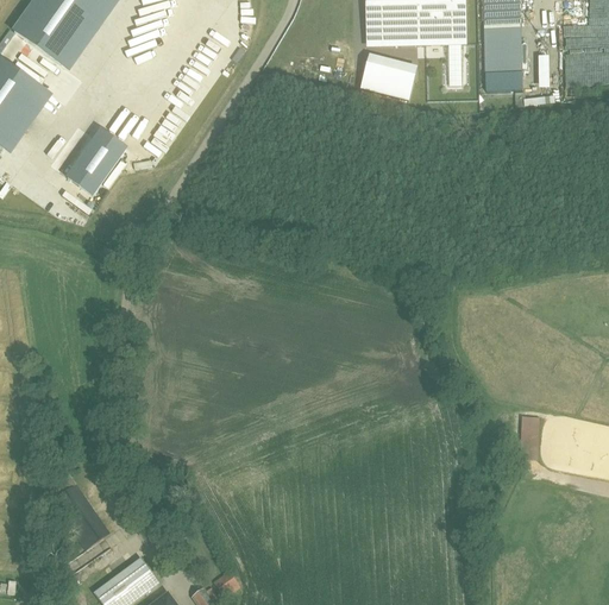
[(30,0),(11,27),(67,68),(115,0),(30,0)]
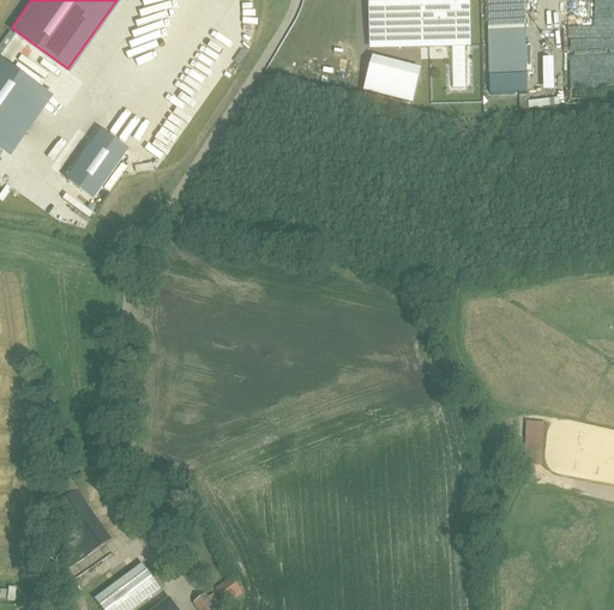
[(369,0),(371,47),(451,43),(464,43),(471,44),(469,0),(369,0)]
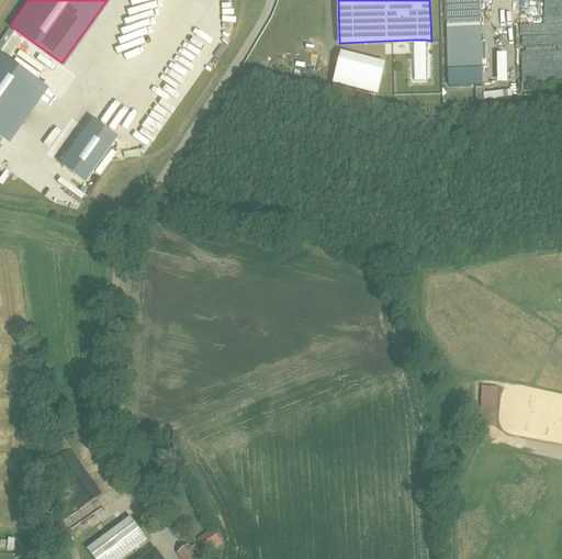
[(447,0),(449,65),(482,64),(481,0),(447,0)]
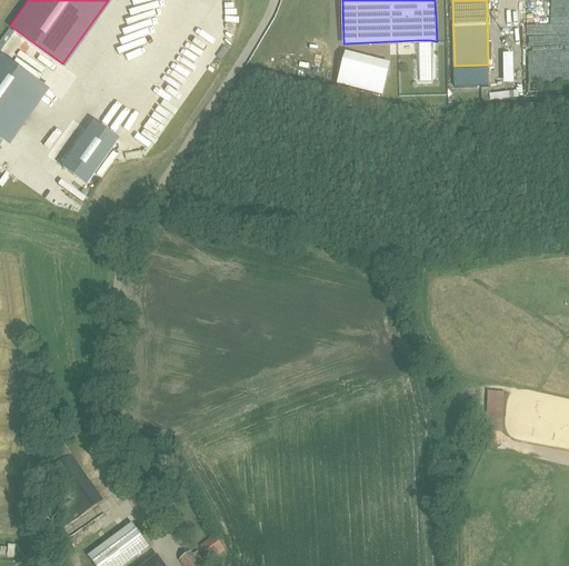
[(527,39),(528,79),(568,77),(568,48),(549,49),(549,42),(556,41),(556,38),(527,39)]
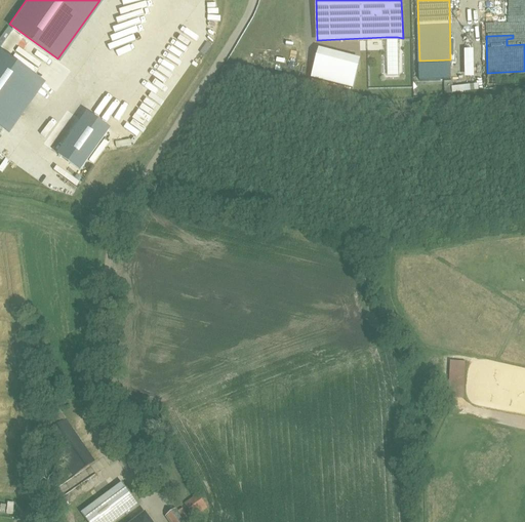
[(386,37),(387,72),(398,72),(397,37),(386,37)]
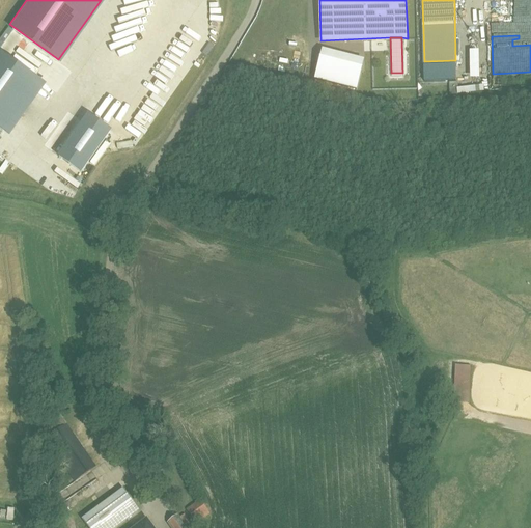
[(322,55),(362,65),(364,58),(323,47),(322,55)]
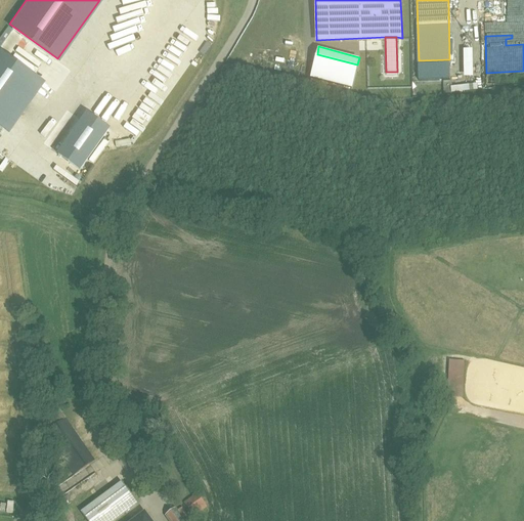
[(44,79),(0,47),(0,123),(8,129),(44,79)]
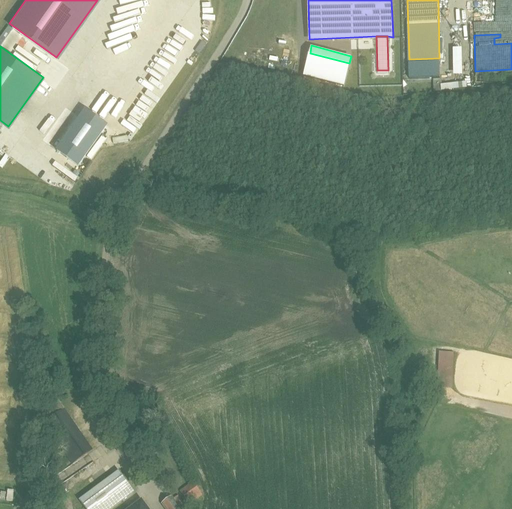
[(451,47),(452,73),(461,73),(460,46),(451,47)]
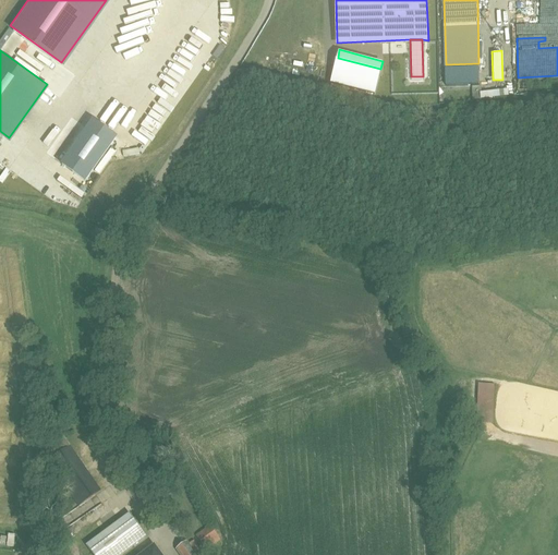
[(331,80),(375,91),(380,69),(338,58),(331,80)]
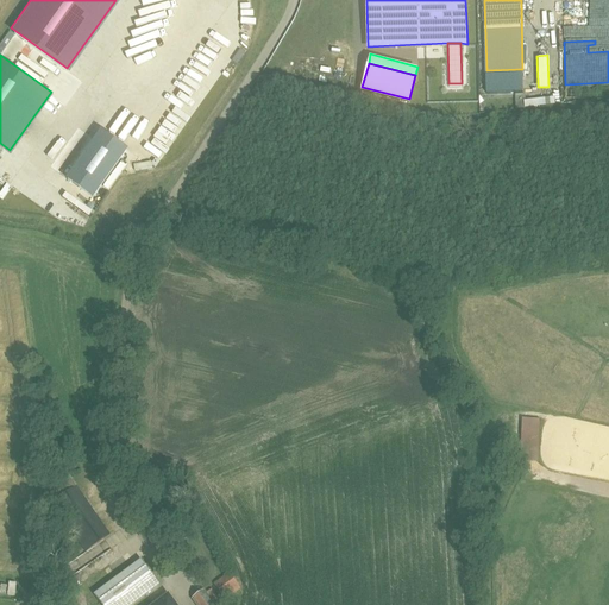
[(162,98),(179,70),(173,67),(165,77),(158,73),(149,89),(162,98)]
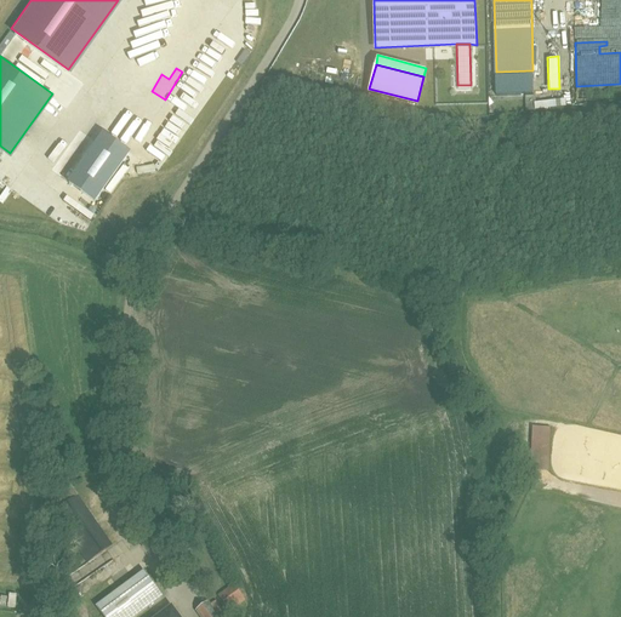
[(531,74),(494,74),(494,92),(531,92),(531,74)]
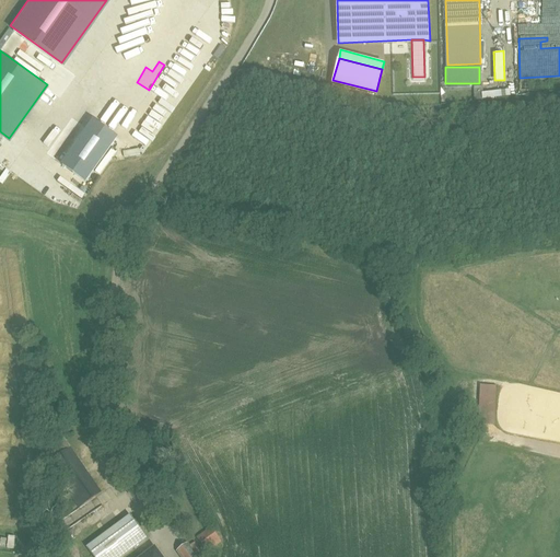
[(127,91),(119,94),(121,100),(117,102),(120,109),(133,103),(127,91)]
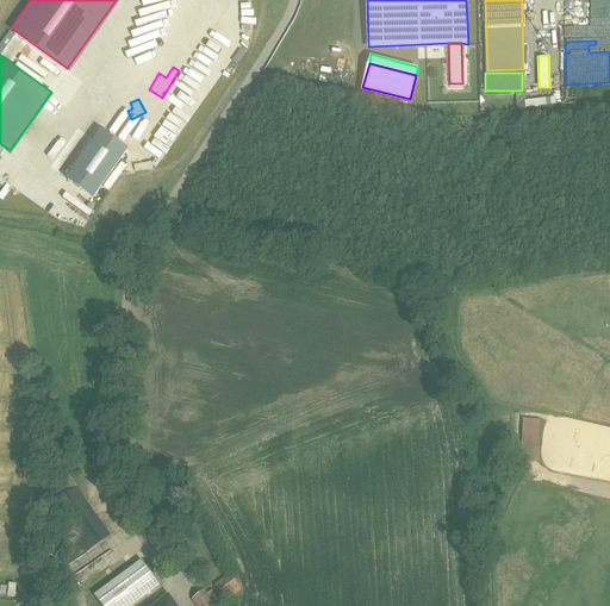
[(100,125),(64,174),(91,194),(126,145),(100,125)]
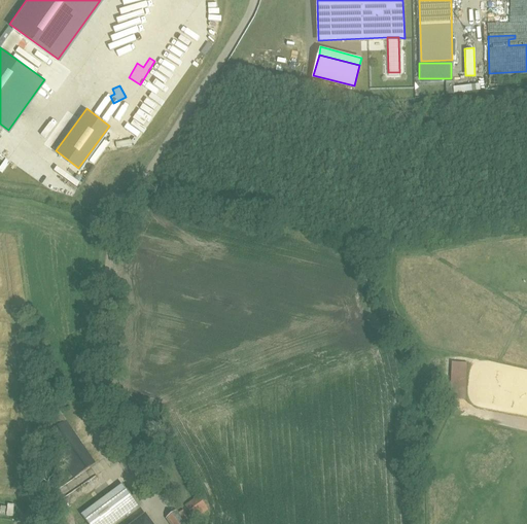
[(0,151),(6,156),(22,133),(15,129),(0,151)]
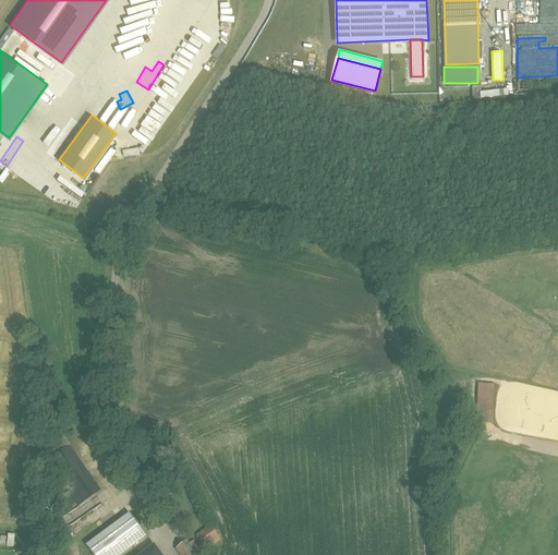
[(40,149),(46,153),(56,142),(51,137),(40,149)]
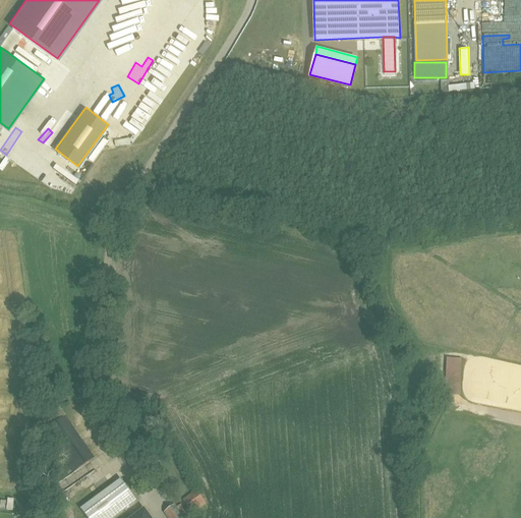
[(461,356),(447,355),(446,392),(460,392),(461,356)]
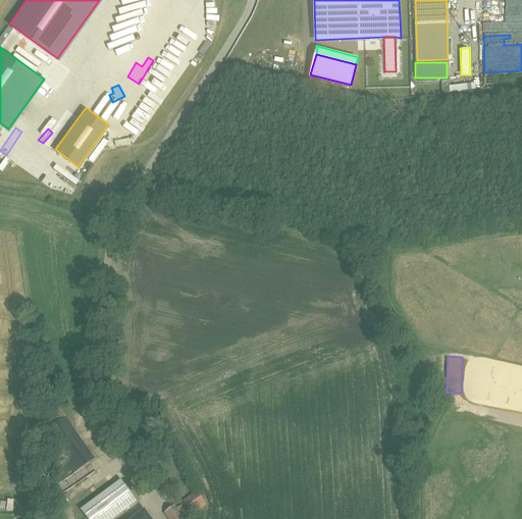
[(58,374),(48,377),(49,382),(51,382),(60,380),(58,374)]
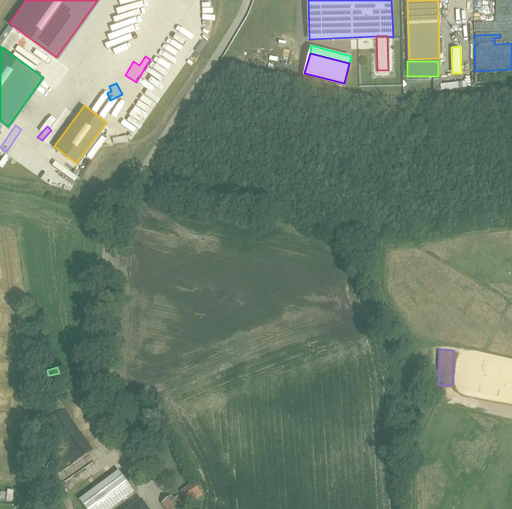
[(57,373),(50,375),(53,387),(60,386),(57,373)]
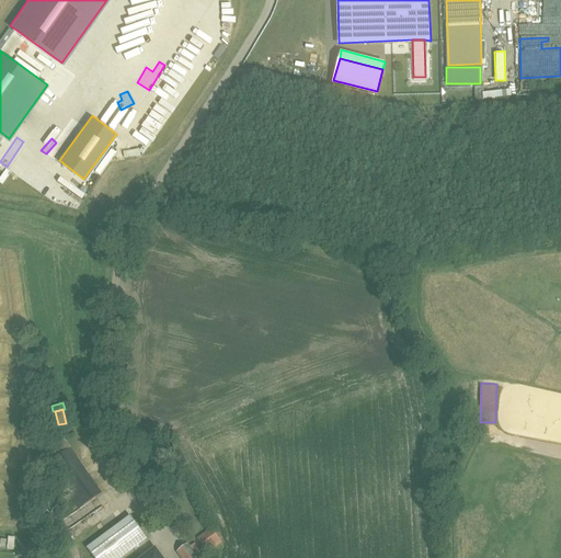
[(65,436),(43,452),(49,460),(66,450),(71,446),(65,436)]
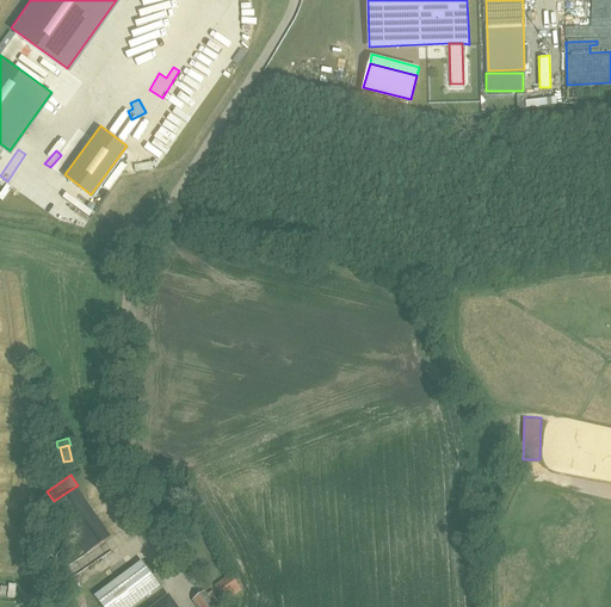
[(105,538),(72,489),(54,501),(88,550),(105,538)]
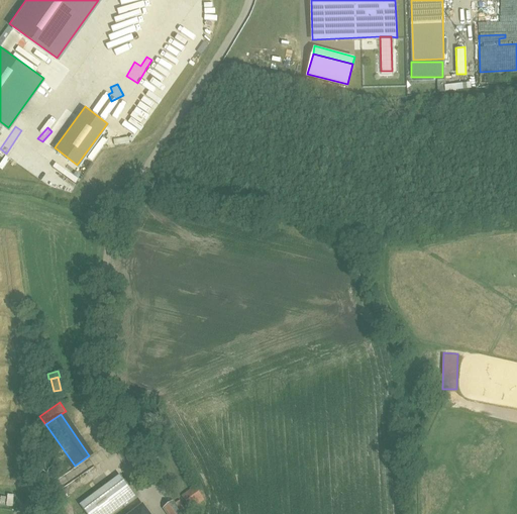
[(120,474),(81,503),(89,513),(109,513),(136,495),(120,474)]
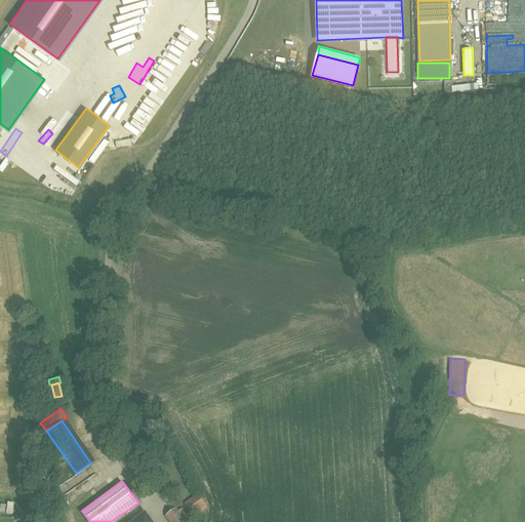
[(199,492),(186,502),(194,514),(208,505),(199,492)]
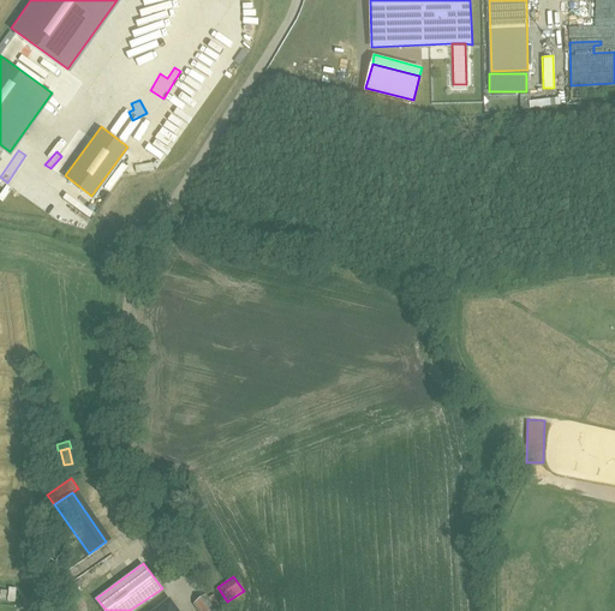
[(214,610),(218,609),(207,593),(195,601),(201,610),(214,610)]
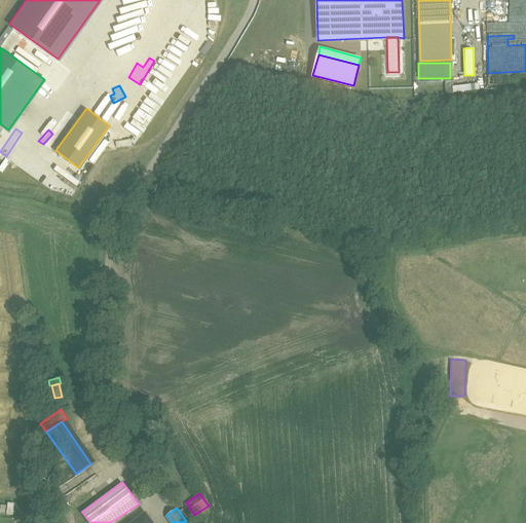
[(151,521),(145,512),(129,522),(153,522),(151,520),(151,521)]
